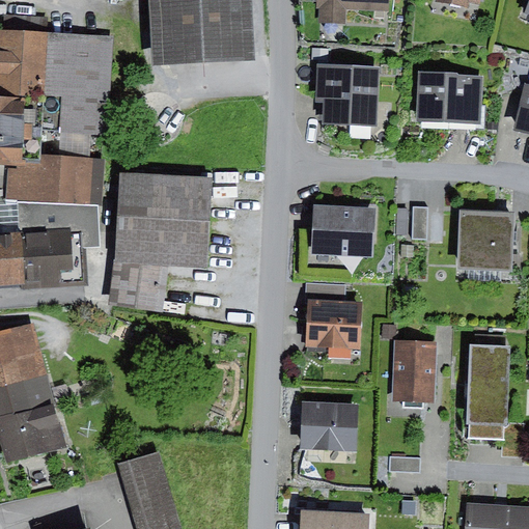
[(145,0),(149,65),(254,59),(250,0),(145,0)]
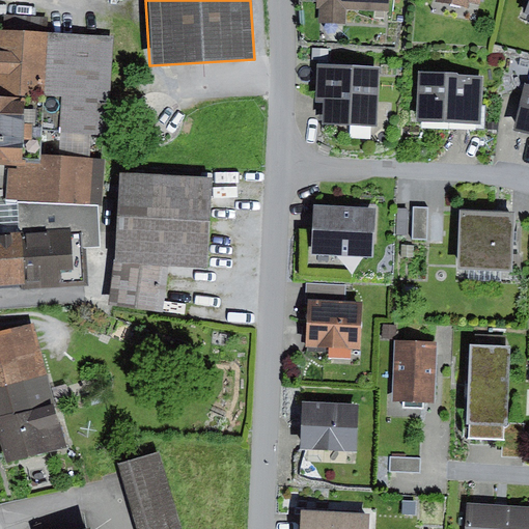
[(315,0),(315,7),(317,6),(317,21),(344,22),(344,8),(388,9),(388,0),(315,0)]
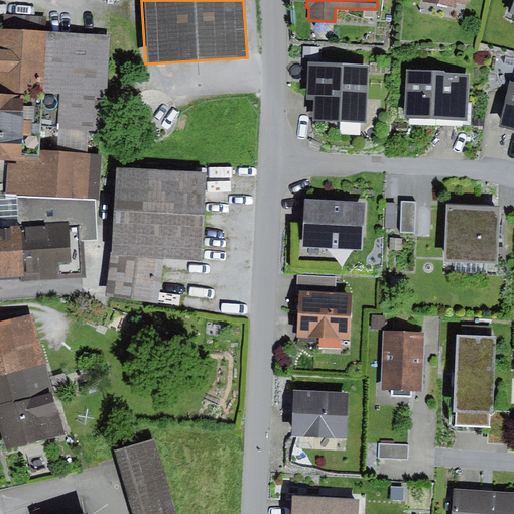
[(108,35),(0,30),(0,93),(40,95),(39,126),(56,126),(87,128),(102,129),(108,35)]
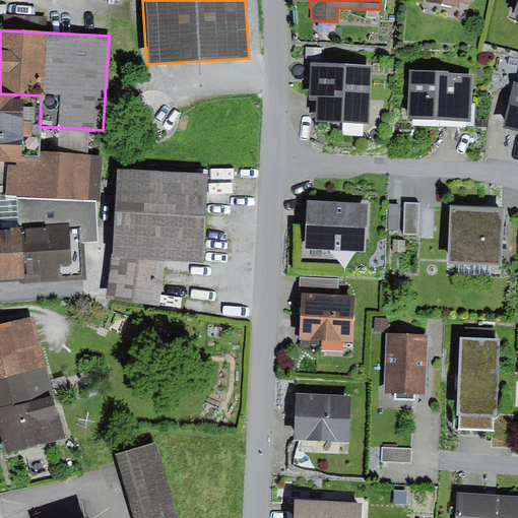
[(371,64),(309,61),(308,99),(316,99),(315,120),(341,121),(362,122),(369,122),(371,64)]
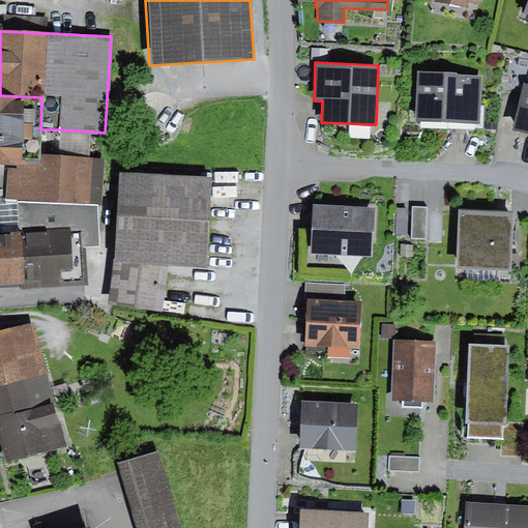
[(456,70),(416,70),(416,121),(478,122),(480,75),(456,72),(456,70)]
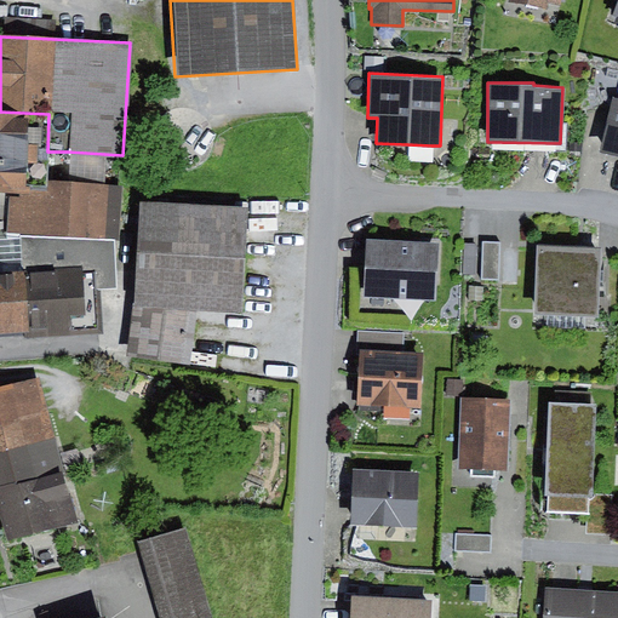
[(617,97),(612,96),(599,152),(617,155),(617,97)]
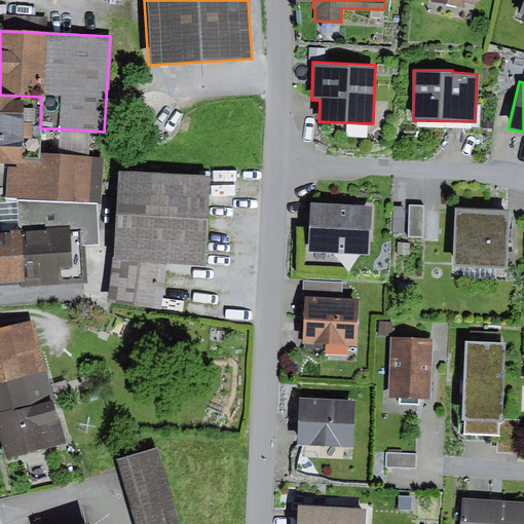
[(0,160),(4,161),(39,162),(39,152),(40,128),(41,97),(0,95),(0,160)]
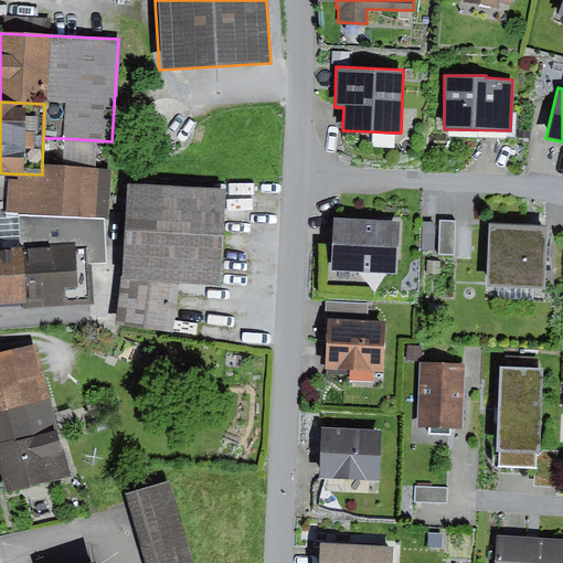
[(393,133),(371,131),(370,146),(393,147),(393,133)]
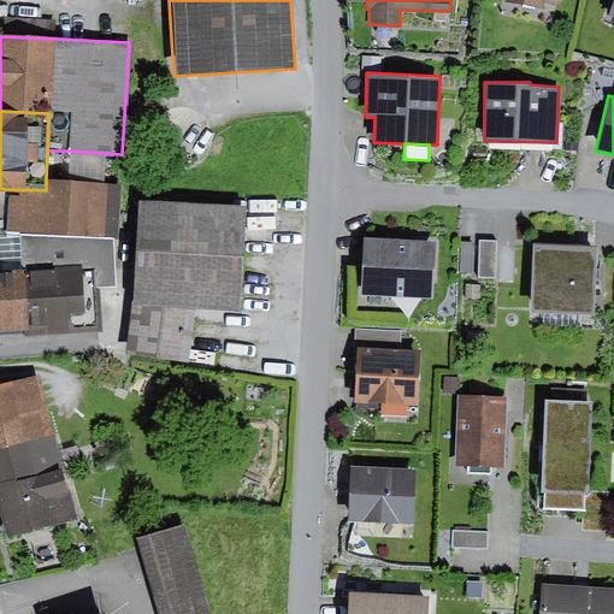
[(104,153),(68,151),(66,178),(102,181),(104,153)]
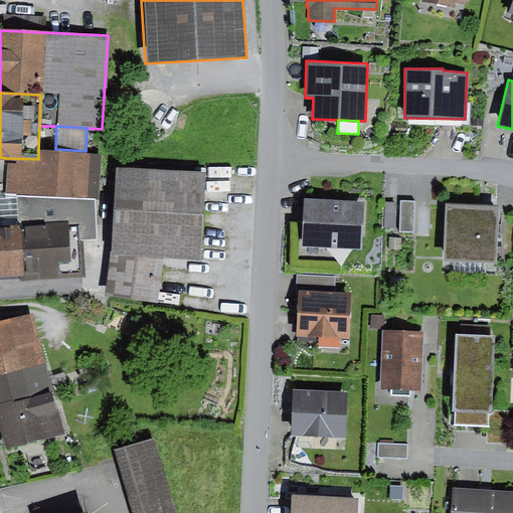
[(38,159),(4,158),(3,189),(98,194),(100,152),(86,151),(55,149),(38,149),(38,159)]
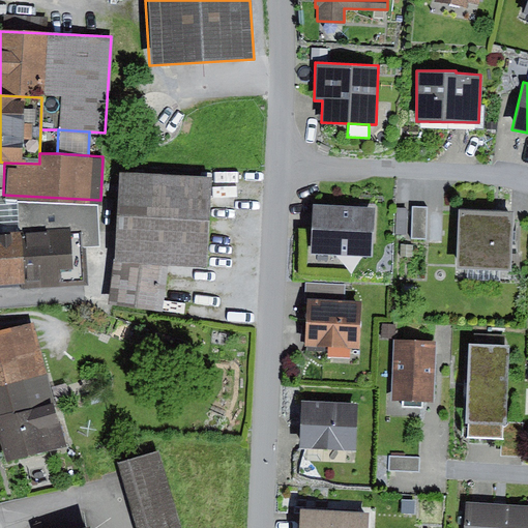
[(211,175),(120,171),(108,301),(160,312),(168,263),(205,264),(211,175)]
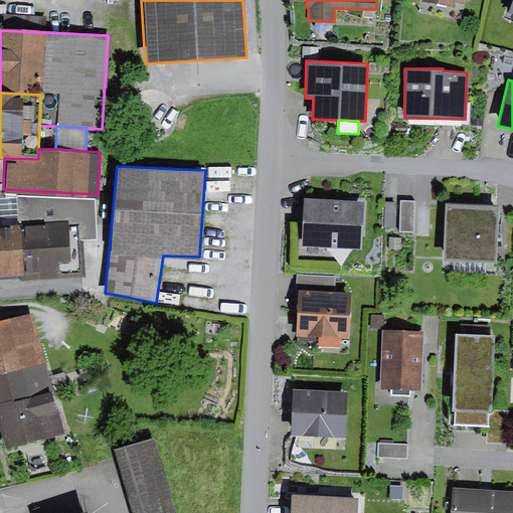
[(15,195),(17,223),(76,220),(77,238),(96,238),(95,197),(15,194),(15,195)]
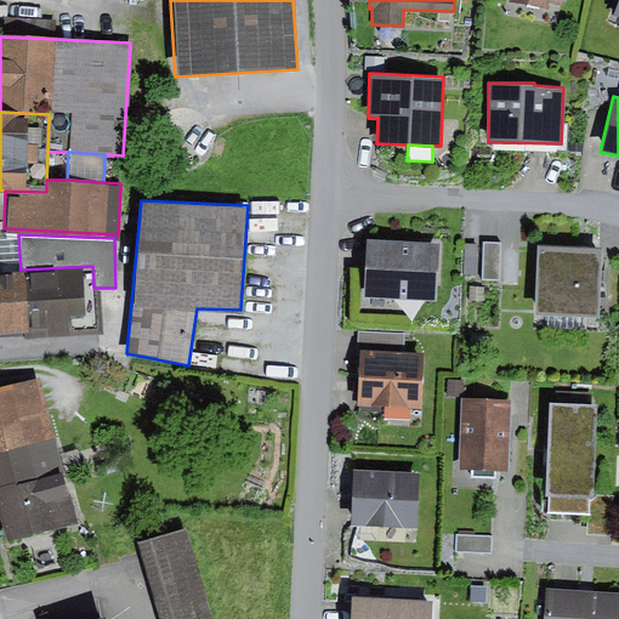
[(0,271),(21,270),(18,236),(0,237),(0,271)]
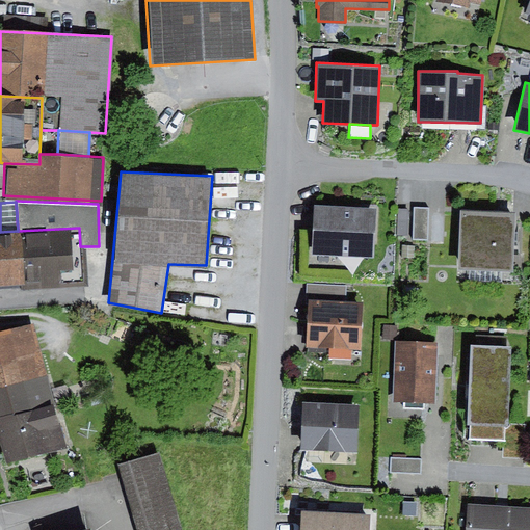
[(375,208),(313,205),(311,254),(373,257),(375,208)]
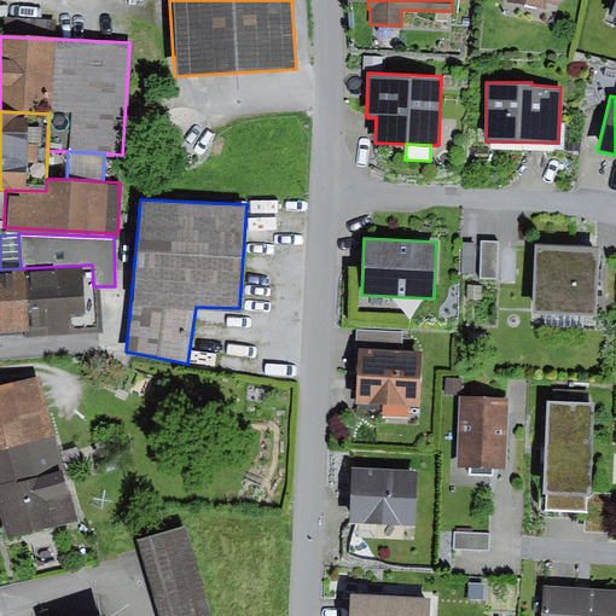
[(497,239),(480,239),(478,278),(497,278),(497,239)]
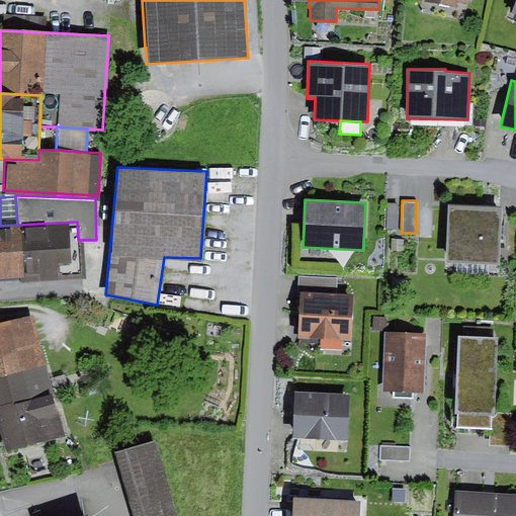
[(397,202),(387,201),(385,228),(396,228),(397,202)]
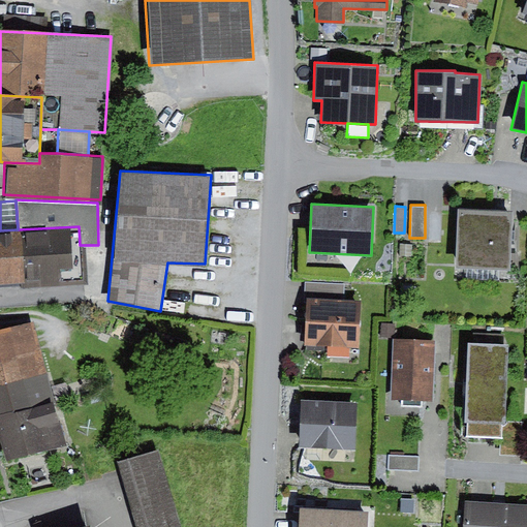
[(510,210),(458,208),(455,266),(508,268),(510,210)]
